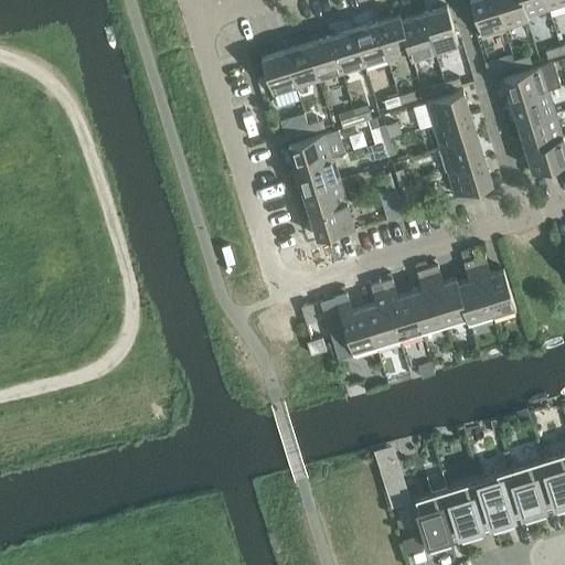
[(504,28),(496,0),(470,0),(481,34),(504,28)]
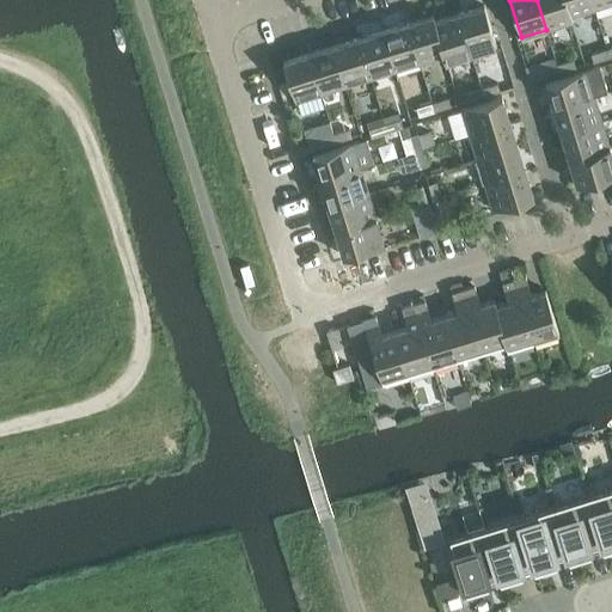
[(537,0),(546,30),(573,22),(571,16),(570,17),(564,0),(537,0)]
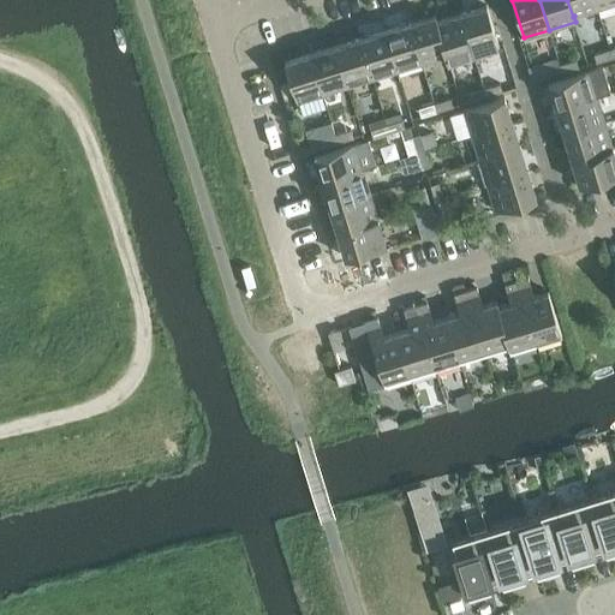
[(567,0),(573,17),(574,16),(597,9),(593,0),(567,0)]
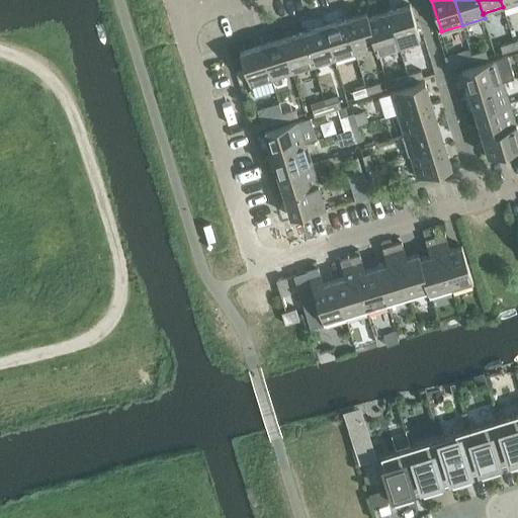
[(410,4),(387,11),(399,46),(420,38),(410,4)]
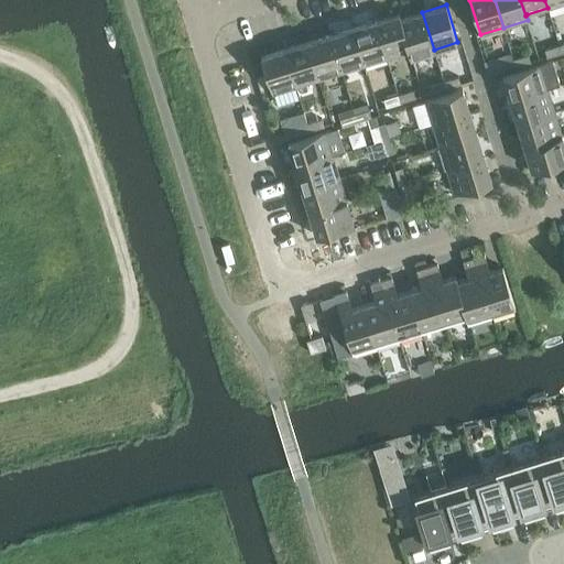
[(422,12),(401,19),(400,19),(410,51),(409,52),(410,56),(434,50),(422,12)]
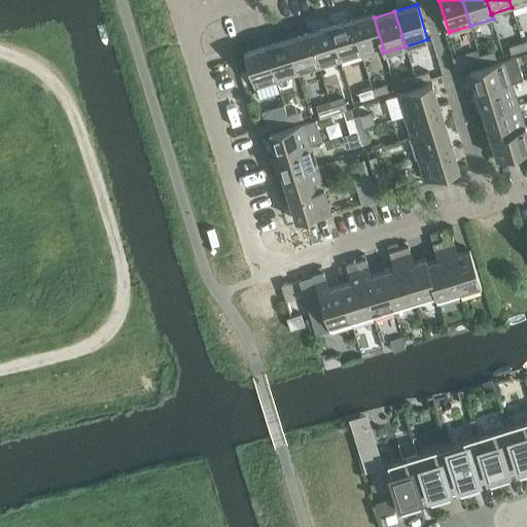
[(373,12),(351,20),(361,55),(382,48),(383,47),(374,18),(375,18),(373,12)]
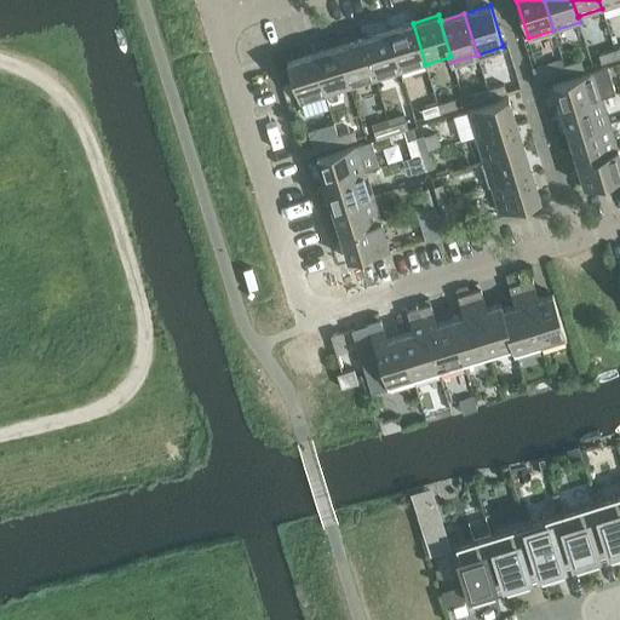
[(413,23),(388,30),(400,72),(425,64),(413,23)]
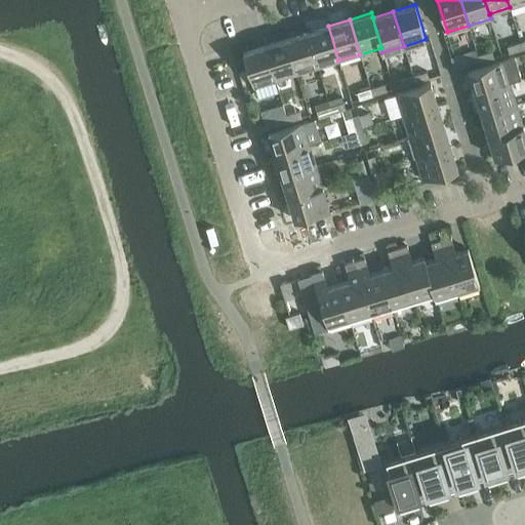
[(328,26),(307,32),(318,67),(338,61),(328,26)]
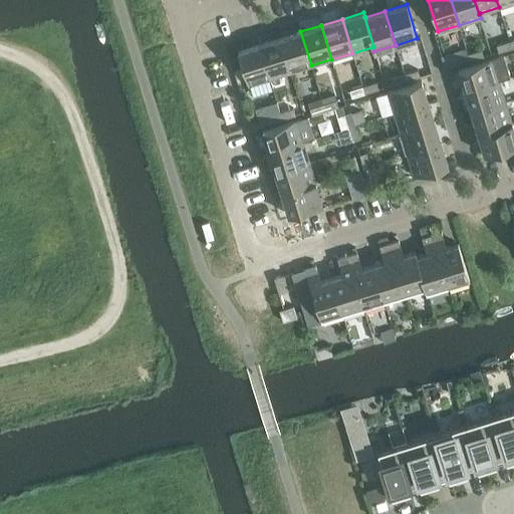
[(300,31),(280,38),(290,72),(311,65),(300,31)]
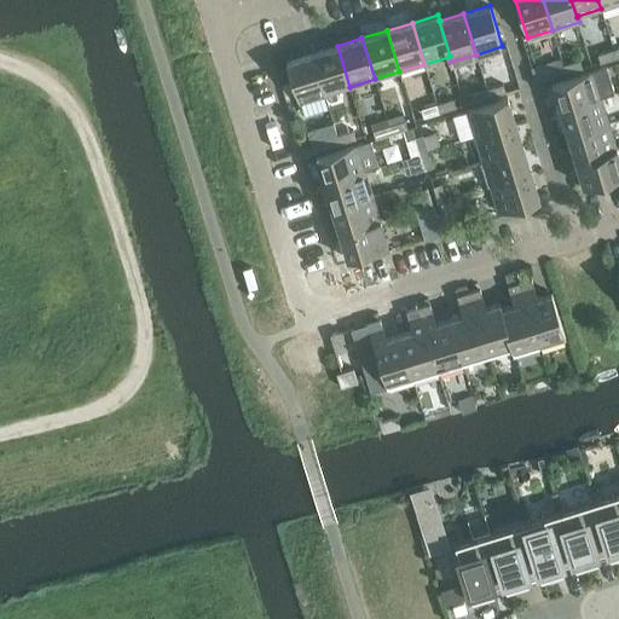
[(337,46),(312,53),(325,94),(350,87),(337,46)]
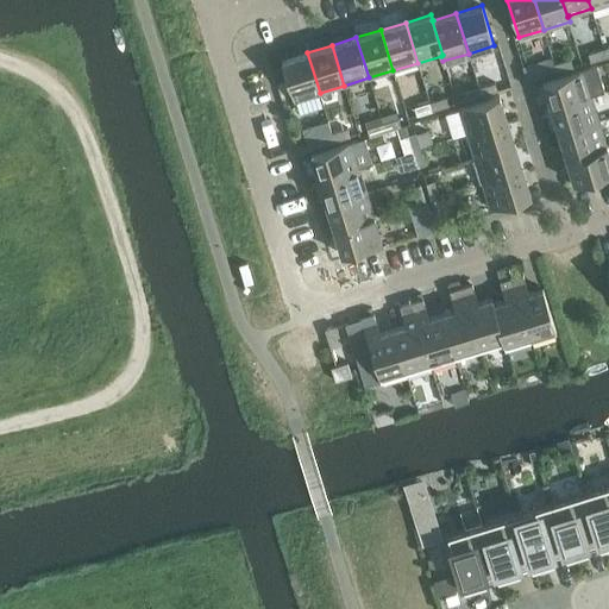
[(608,46),(603,49),(588,54),(590,62),(608,55),(608,46)]
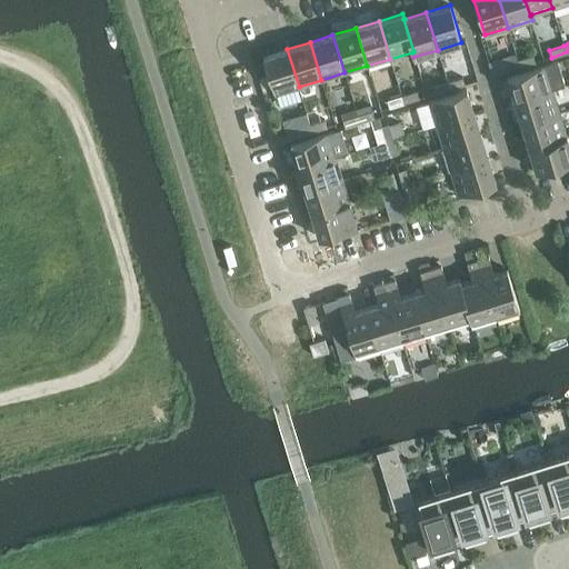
[(299,87),(287,49),(263,57),(275,95),(299,87)]
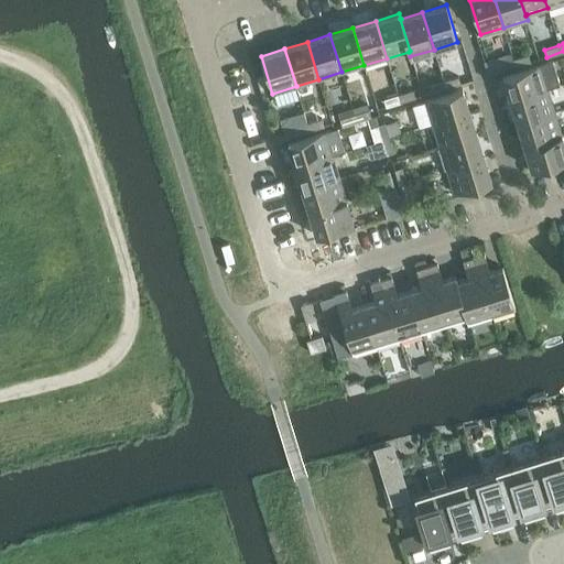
[(528,55),(513,60),(516,66),(530,62),(528,55)]
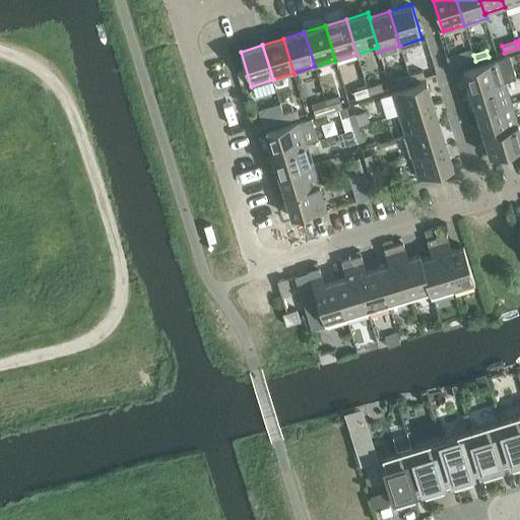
[(475,61),(473,55),(460,59),(462,65),(475,61)]
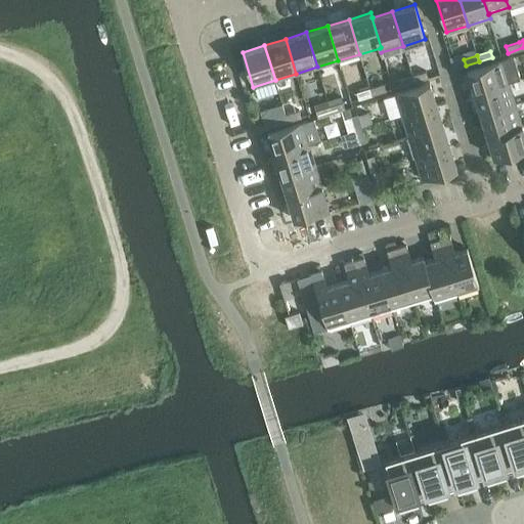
[(467,71),(474,93),(509,82),(501,60),(467,71)]
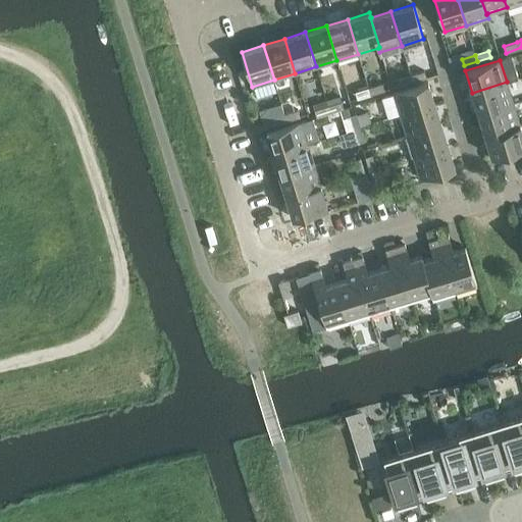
[(424,70),(411,74),(413,82),(426,77),(424,70)]
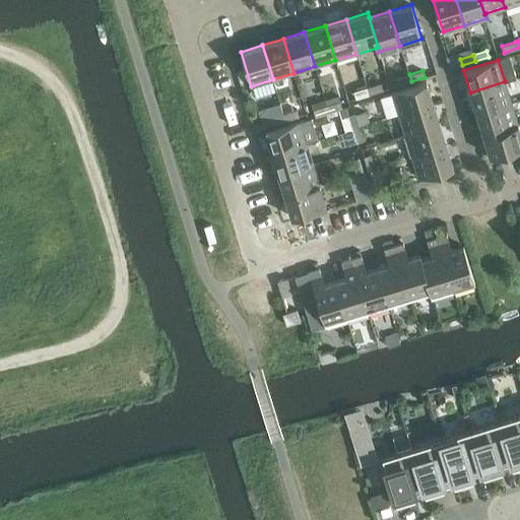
[(411,81),(409,74),(395,78),(397,85),(411,81)]
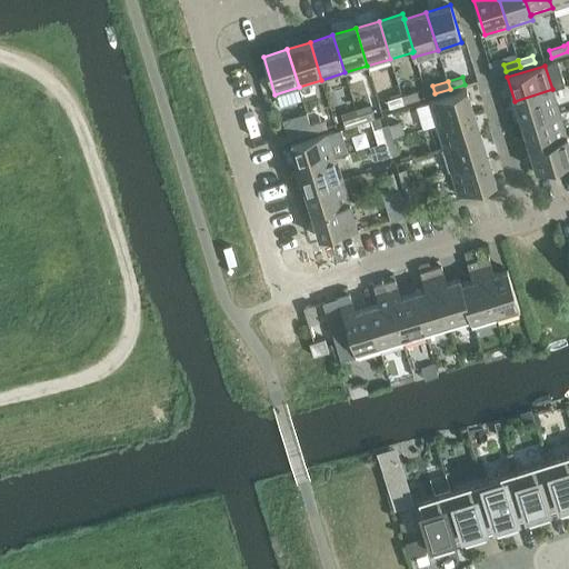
[(429,101),(436,125),(473,113),(467,89),(429,101)]
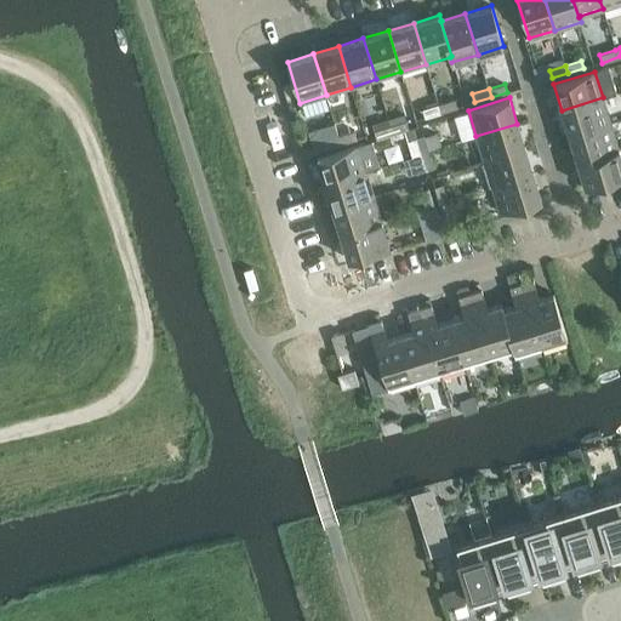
[(562,110),(569,135),(610,123),(603,97),(562,110)]
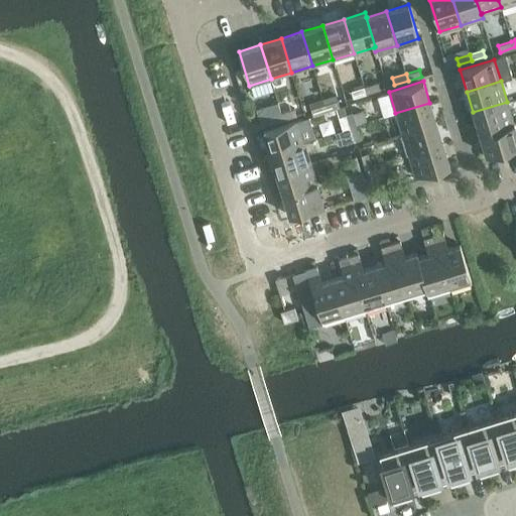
[(377,83),(364,87),(366,94),(380,90),(377,83)]
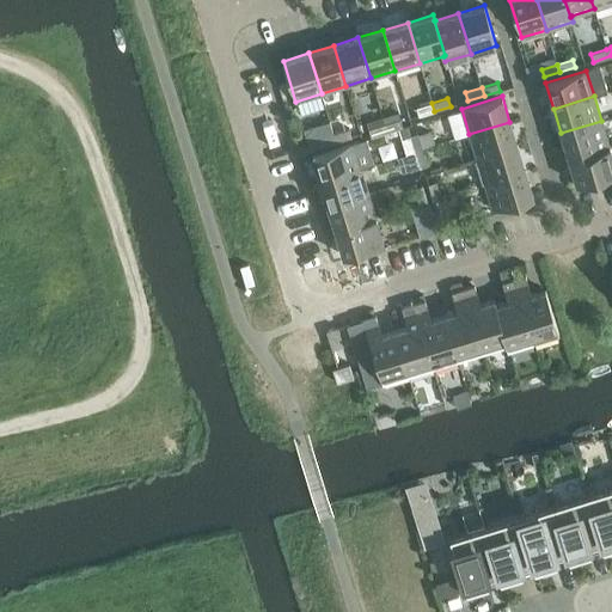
[(432,103),(416,108),(418,116),(434,111),(432,103)]
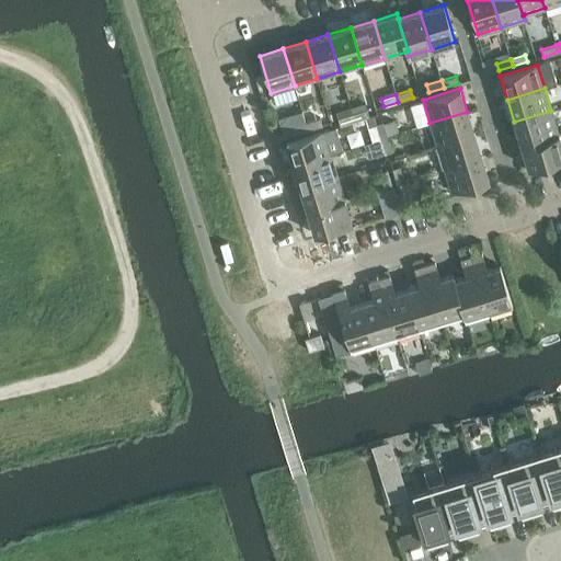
[(367,109),(353,113),(355,121),(369,116),(367,109)]
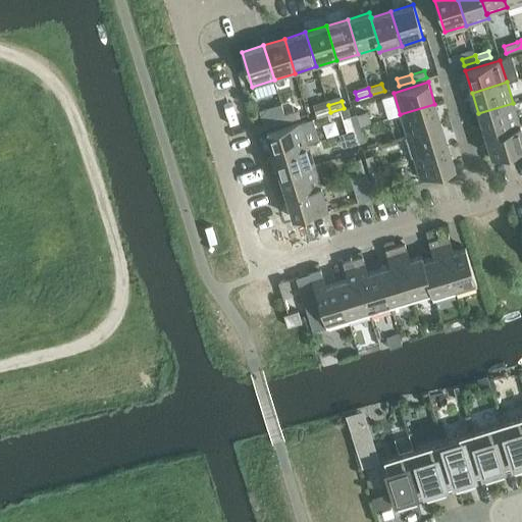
[(478,113),(484,135),(519,123),(513,103),(478,113)]
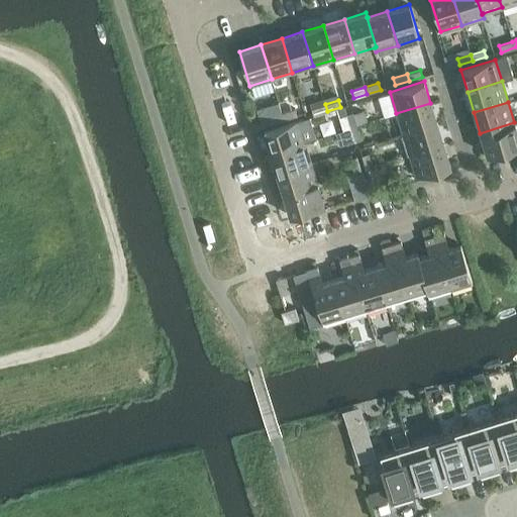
[(284,119),(282,112),(279,103),(257,110),(263,126),(284,119)]
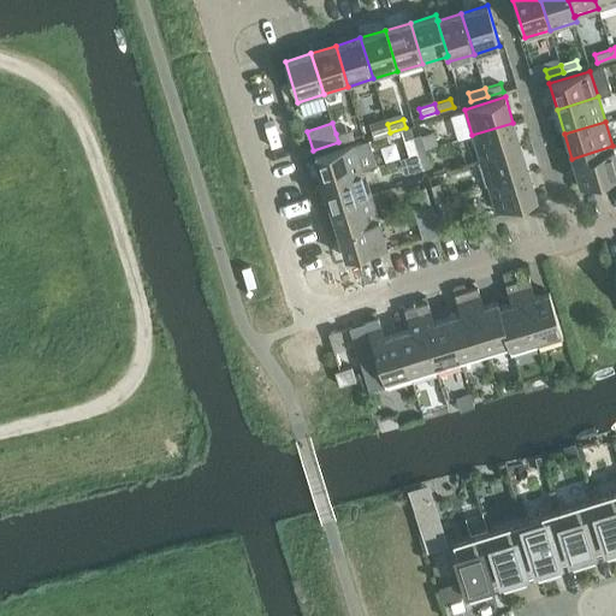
[(472,135),(480,160),(521,148),(513,123),(472,135)]
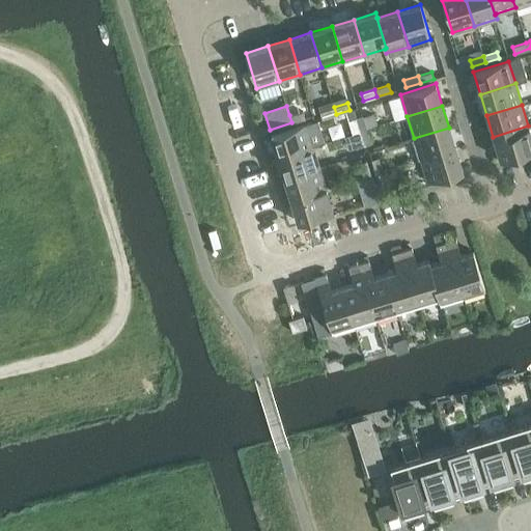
[(336,114),(334,107),(319,111),(322,118),(336,114)]
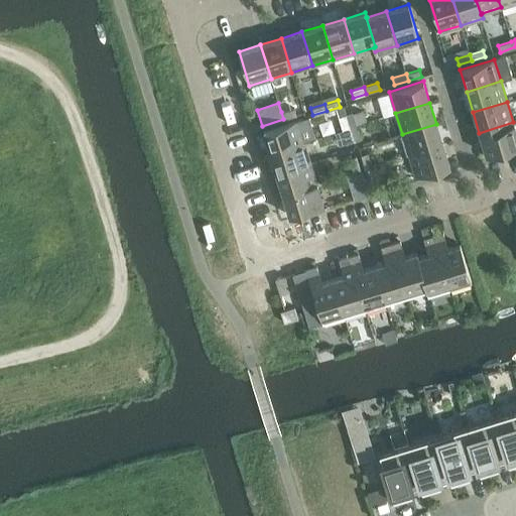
[(336,108),(343,130),(350,127),(346,114),(343,106),(336,108)]
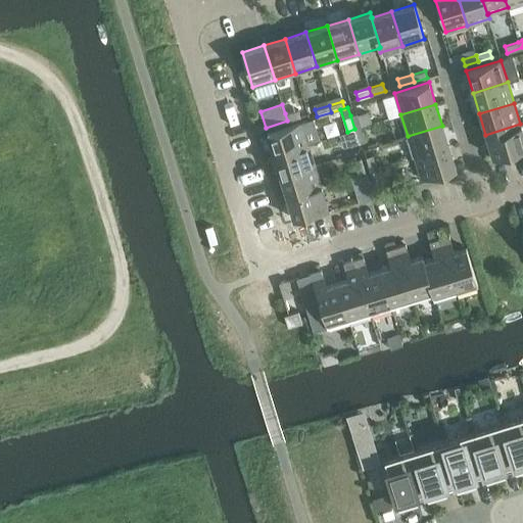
[(298,109),(285,113),(287,121),(300,116),(298,109)]
